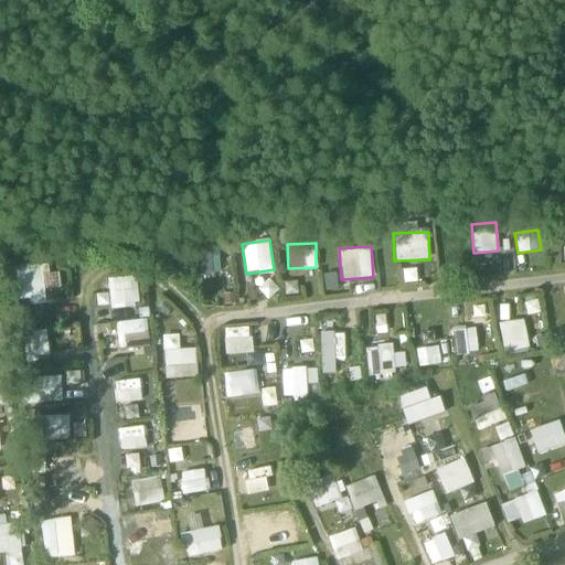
[(44,287),(52,287),(51,265),(19,266),(21,302),(44,300),(44,287)]
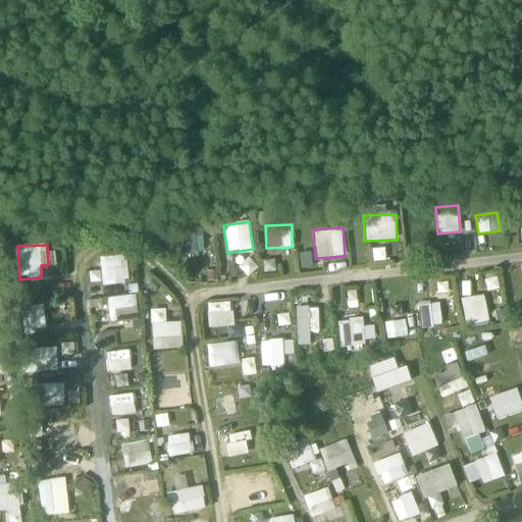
[(238,251),(230,260),(249,275),(257,266),(238,251)]
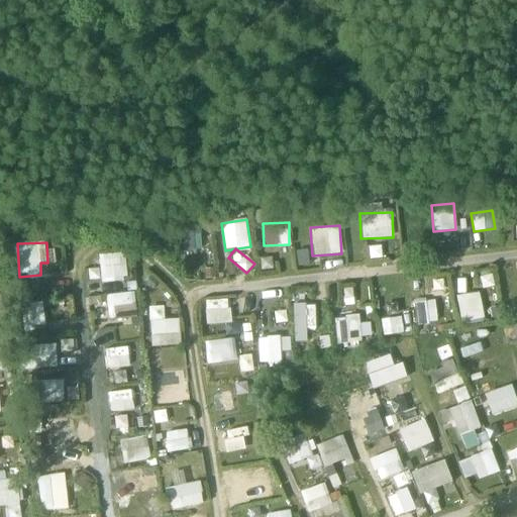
[(98,267),(87,268),(88,280),(126,278),(125,252),(98,253),(98,267)]
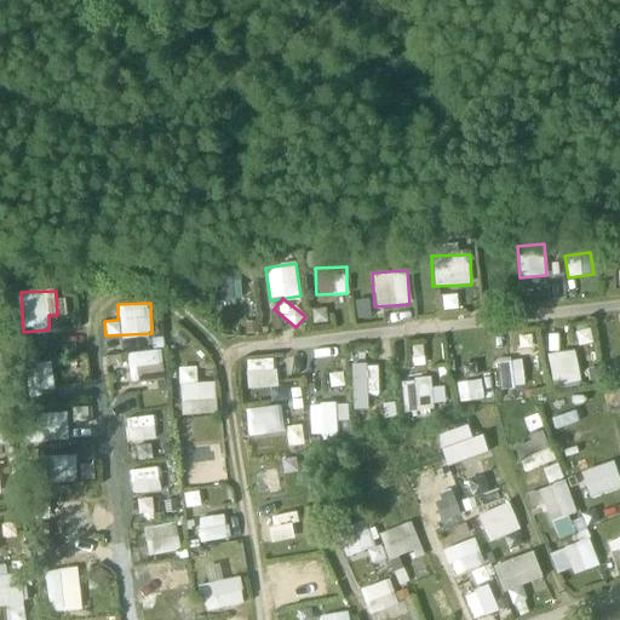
[(132,385),(165,379),(159,348),(126,354),(132,385)]
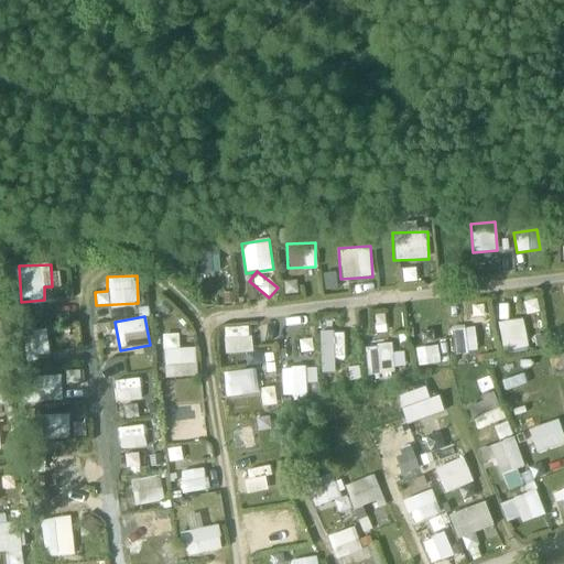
[(522,317),(498,323),(503,351),(529,347),(522,317)]
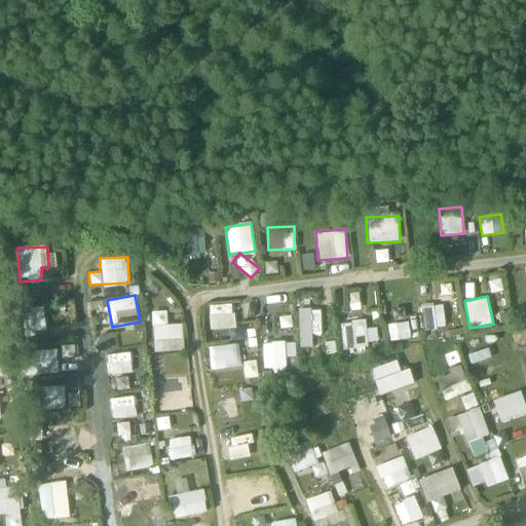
[(29,331),(43,329),(41,304),(26,305),(29,331)]
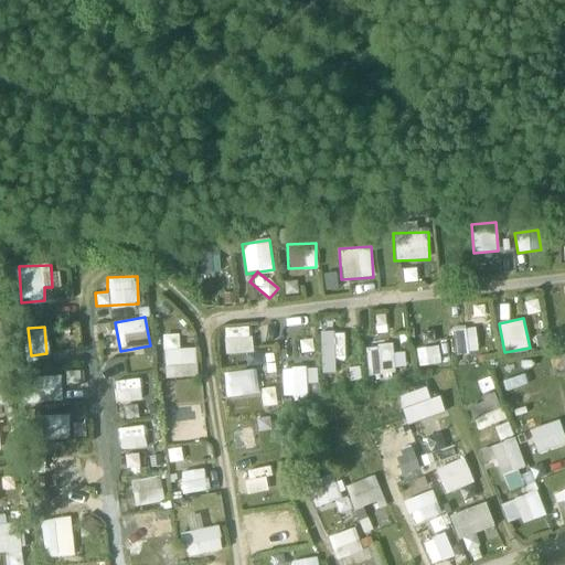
[(251,327),(223,328),(224,355),(252,354),(251,327)]
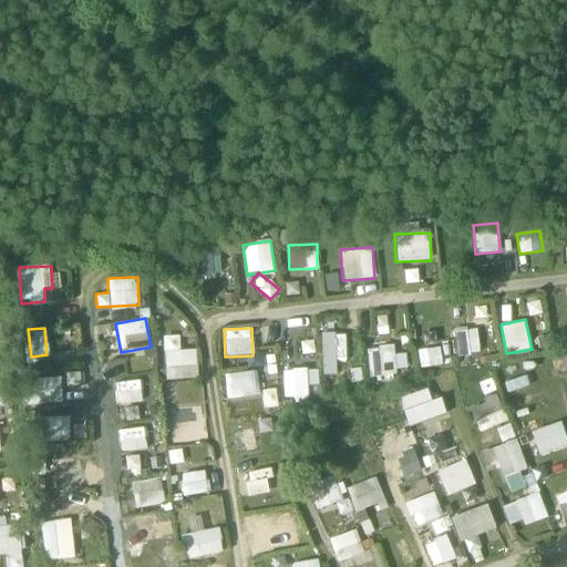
[(459,354),(481,351),(476,328),(454,331),(459,354)]
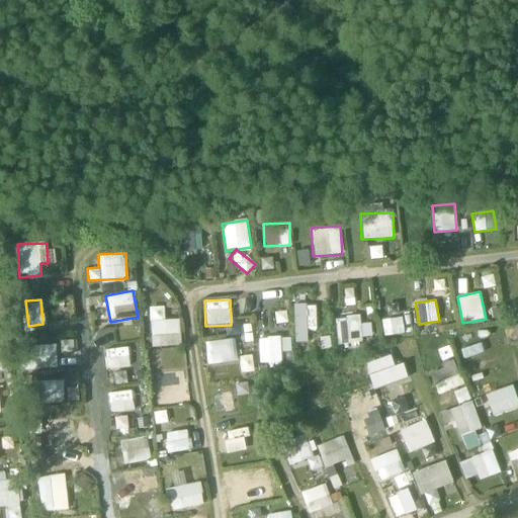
[(316,341),(314,304),(294,305),(295,342),(316,341)]
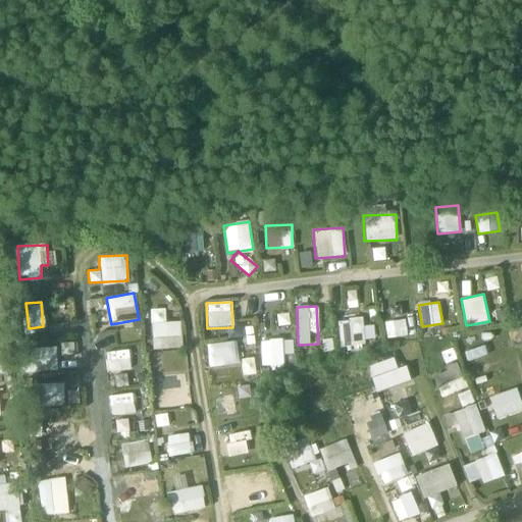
[(151,310),(151,349),(181,349),(181,322),(171,322),(171,310),(151,310)]
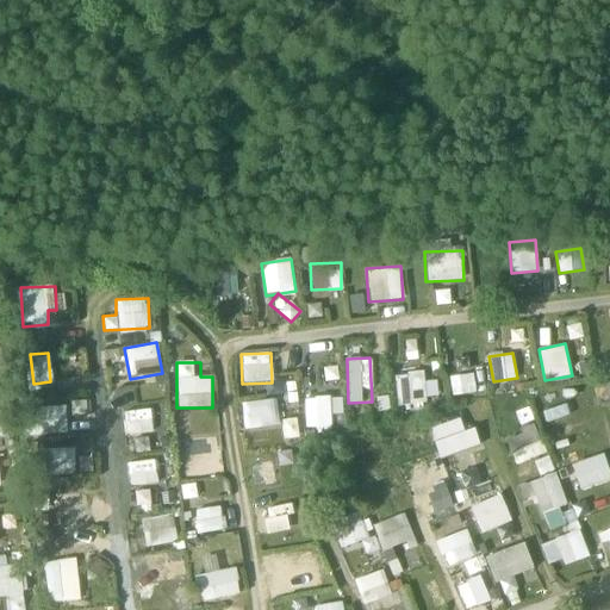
[(425,371),(397,373),(399,405),(427,403),(425,371)]
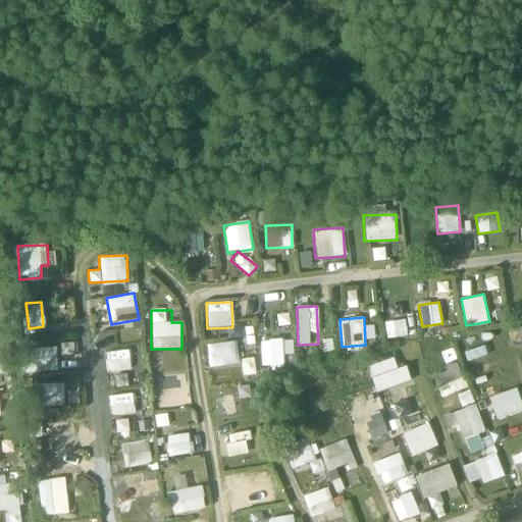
[(385,337),(407,335),(406,319),(383,321),(385,337)]
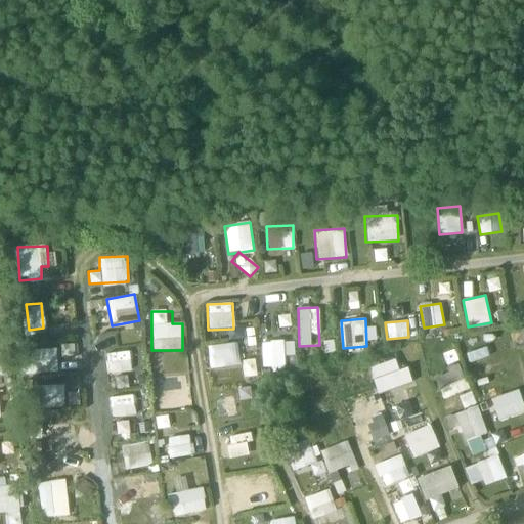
[(285,341),(260,342),(261,368),(287,366),(285,341)]
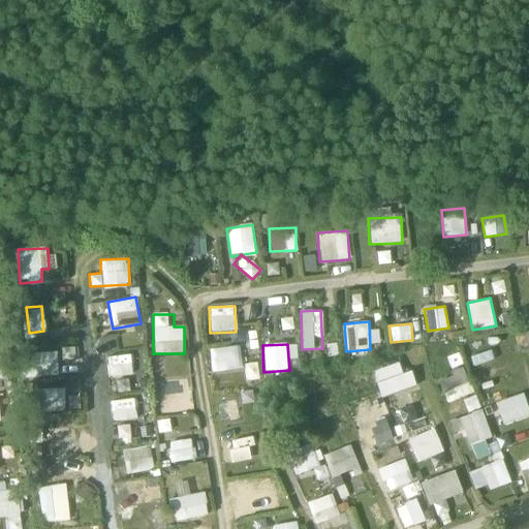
[(211,371),(241,369),(240,346),(210,348),(211,371)]
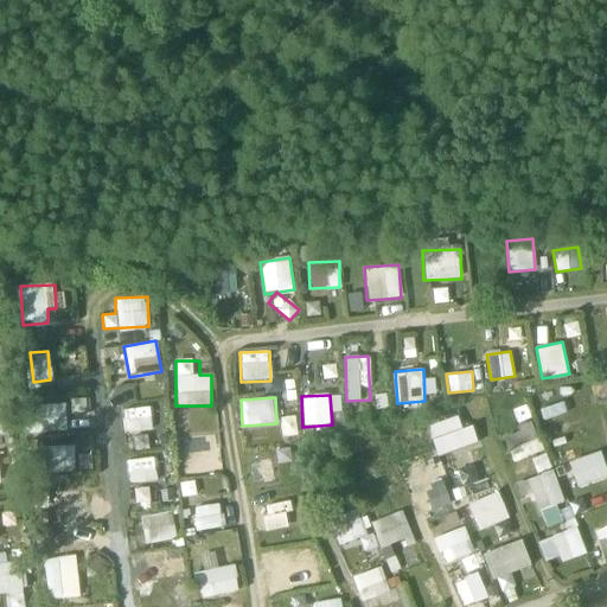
[(44,428),(65,427),(64,403),(43,404),(44,428)]
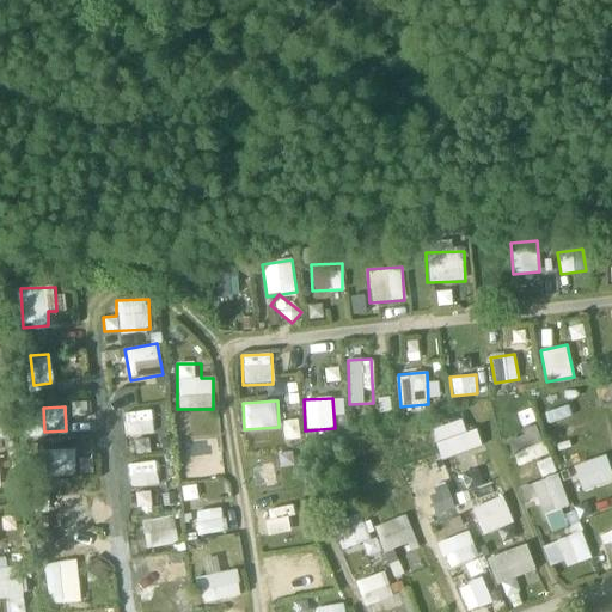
[(151,410),(123,412),(126,438),(153,434),(151,410)]
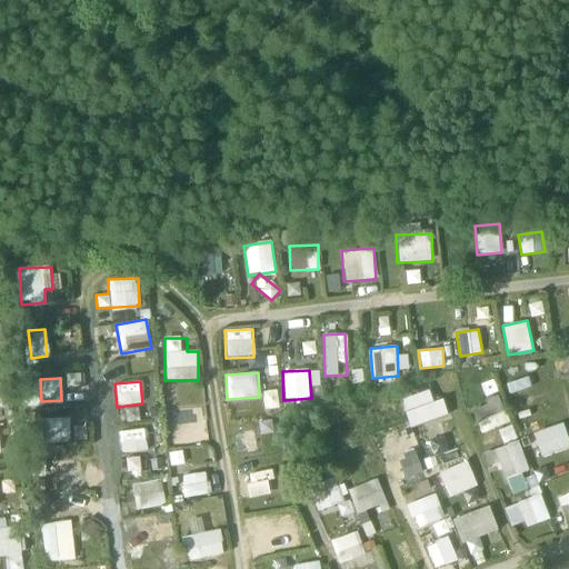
[(179,387),(163,389),(166,409),(181,407),(179,387)]
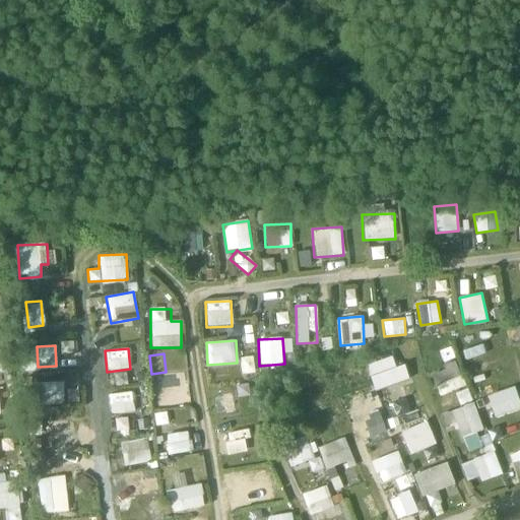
[(456,363),(434,372),(443,394),(464,385),(456,363)]
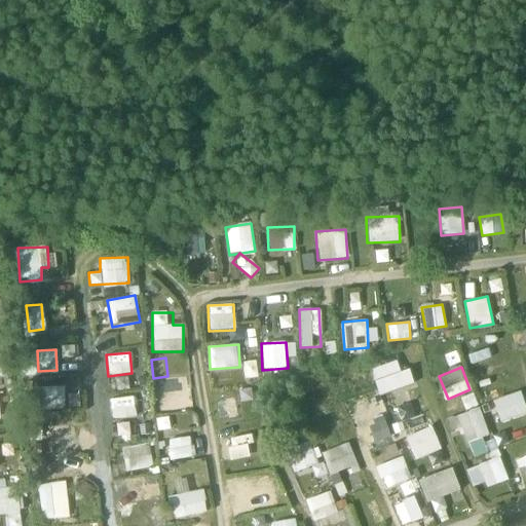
[(413,369),(389,374),(396,400),(419,393),(413,369)]
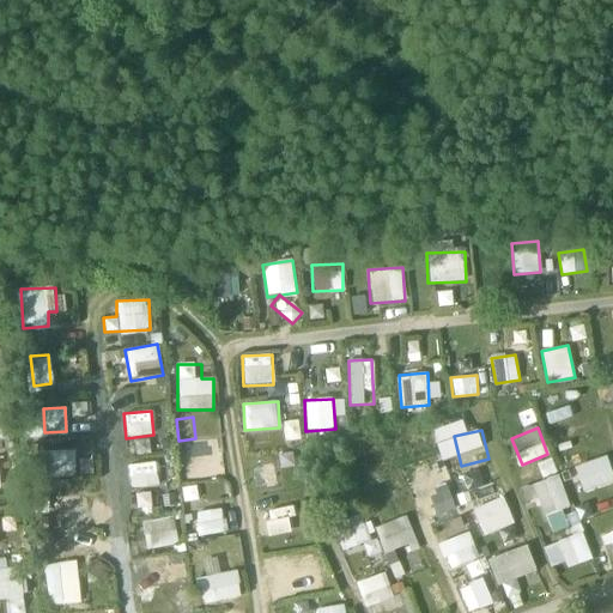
[(46,475),(74,477),(74,450),(47,449),(46,475)]
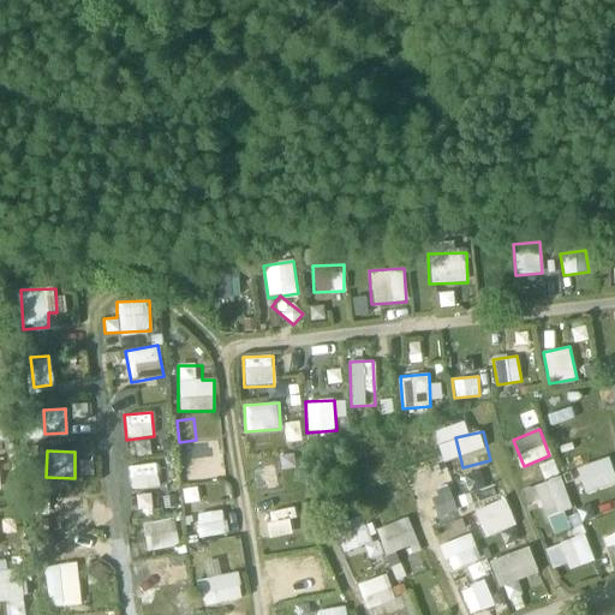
[(189,477),(224,473),(220,451),(186,454),(189,477)]
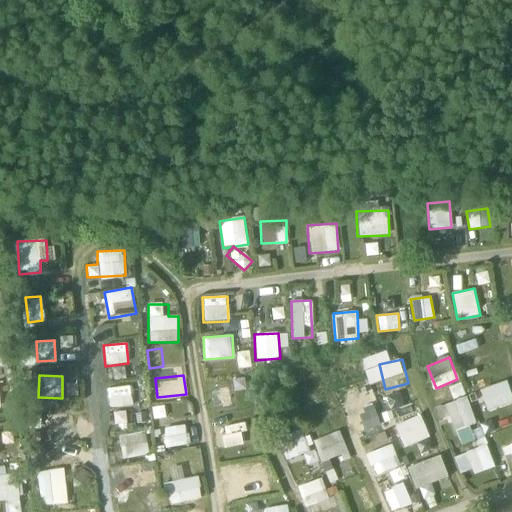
[(504,383),(479,389),(485,411),(510,405),(504,383)]
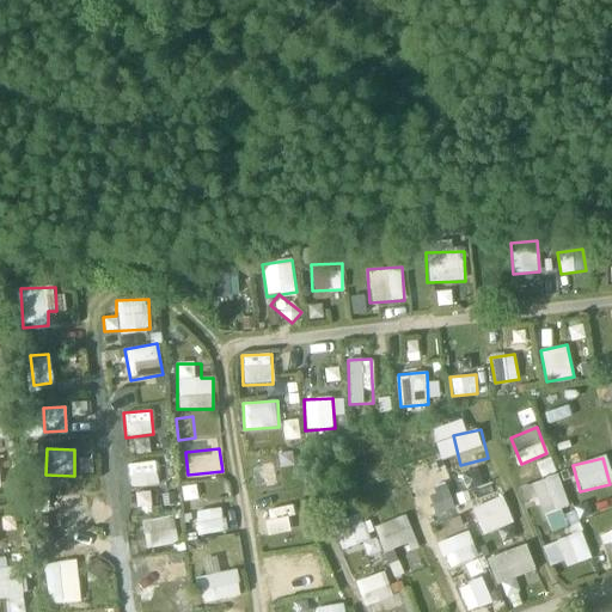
[(128,463),(129,487),(158,485),(157,461),(128,463)]
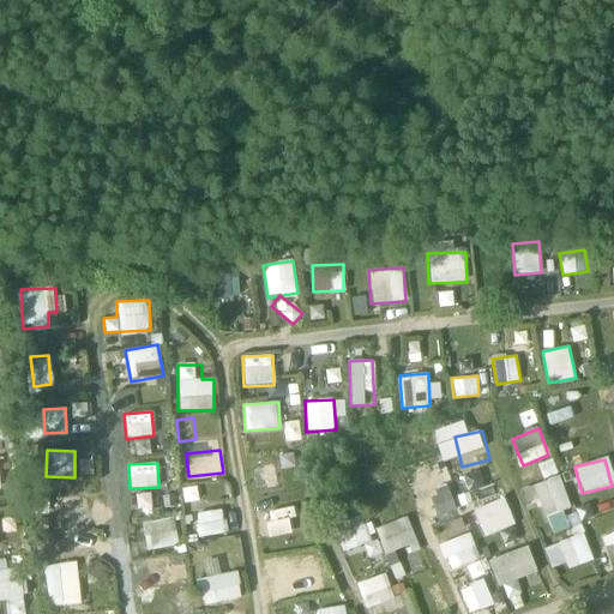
[(588,504),(572,510),(560,475),(534,485),(552,533),(593,518),(588,504)]
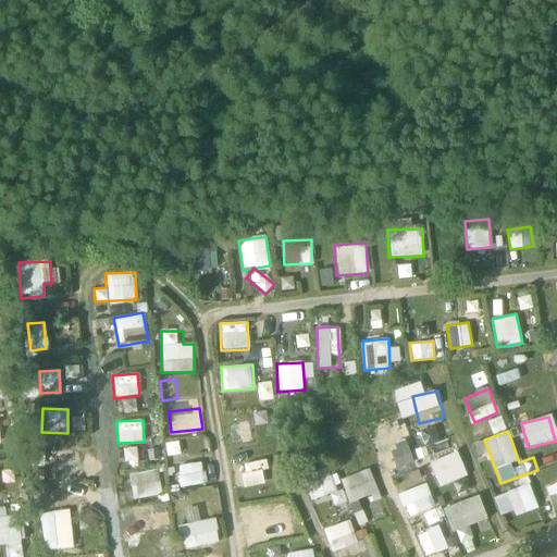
[(390,446),(396,467),(413,462),(407,442),(390,446)]
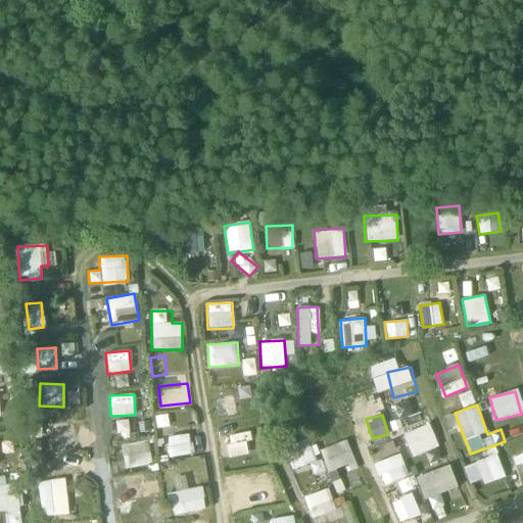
[(79,448),(78,423),(49,424),(50,449),(79,448)]
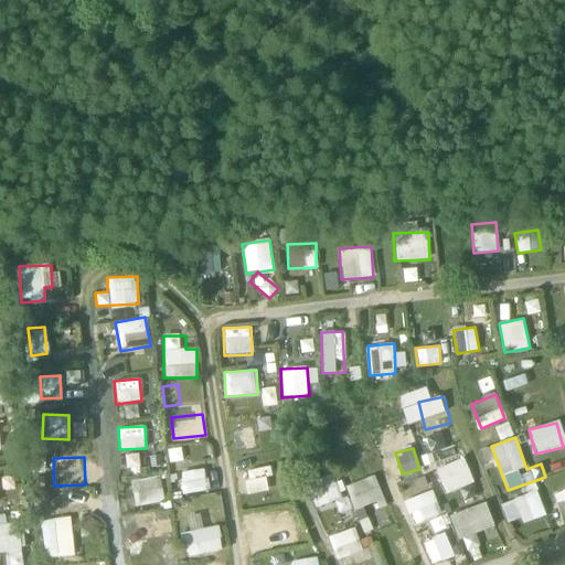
[(465,457),(434,469),(444,493),(473,481),(465,457)]
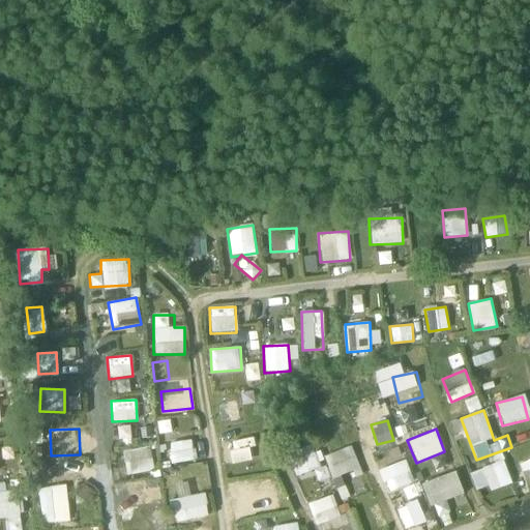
[(193,439),(168,442),(170,463),(196,460),(193,439)]
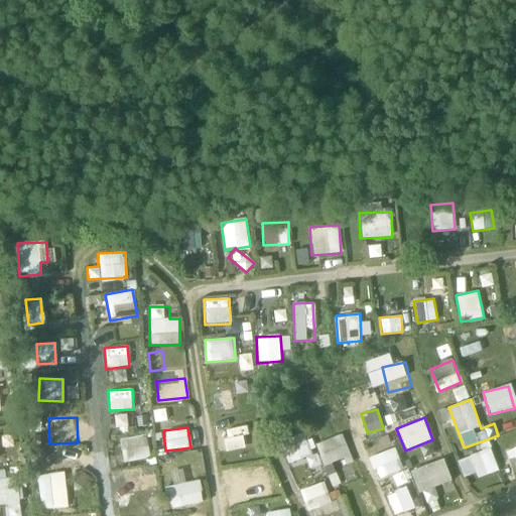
[(350,455),(341,433),(315,443),(325,466),(350,455)]
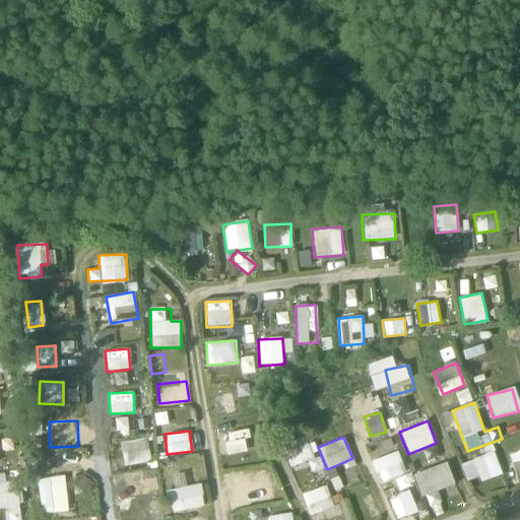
[(124,466),(151,460),(146,438),(120,443),(124,466)]
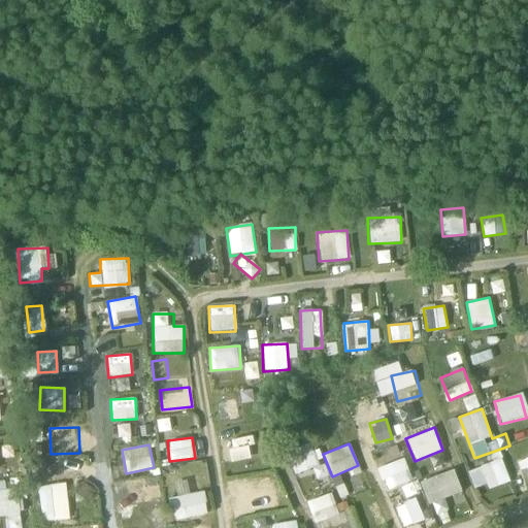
[(524,475),(527,474),(527,457),(519,460),(524,475)]
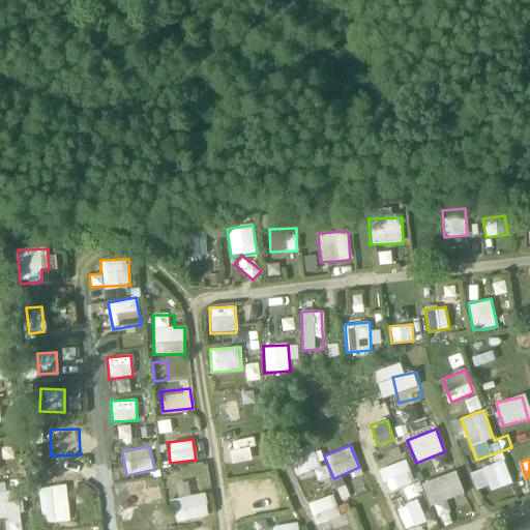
[(504,460),(469,472),(475,490),(488,484),(490,491),(512,482),(504,460)]
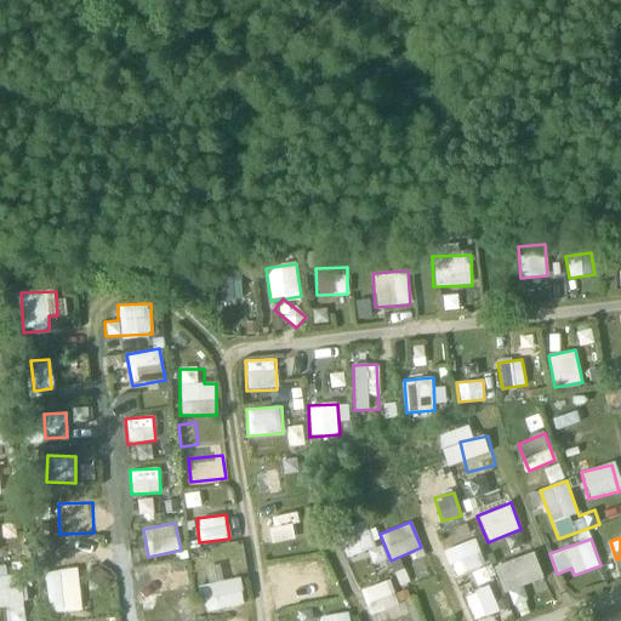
[(444,550),(453,576),(484,565),(476,540),(444,550)]
